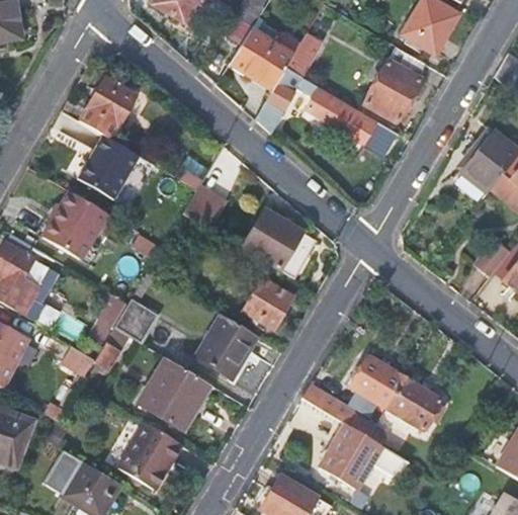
[(0,0),(0,38),(16,36),(10,0),(0,0)]
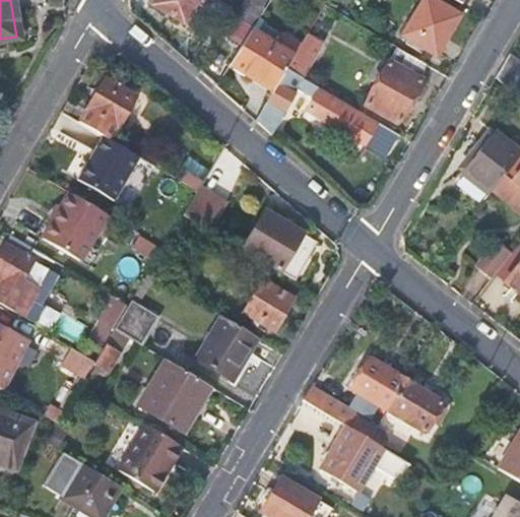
[(155,0),(153,4),(167,11),(173,0),(155,0)]
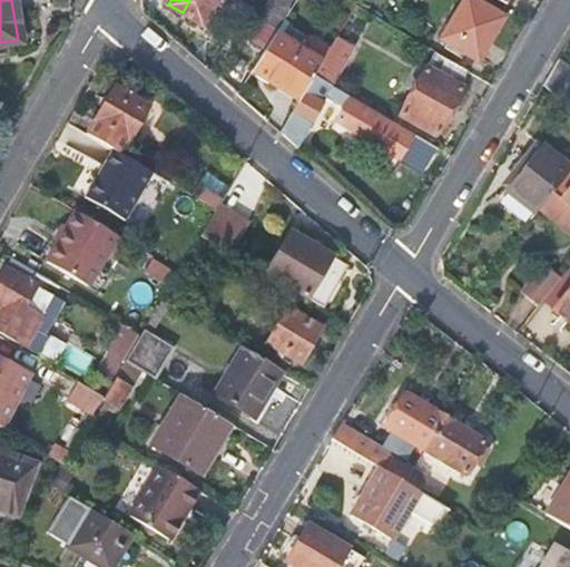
[(189,0),(183,12),(202,23),(215,0),(189,0)]
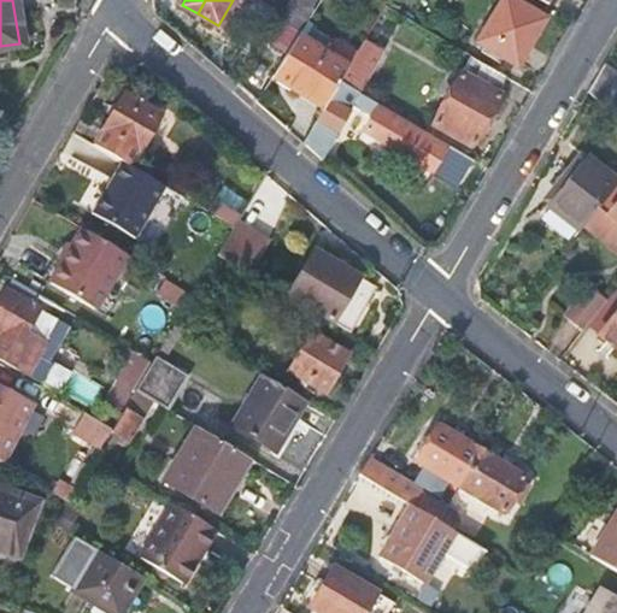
[(291,0),(280,18),(300,29),(317,0),(291,0)]
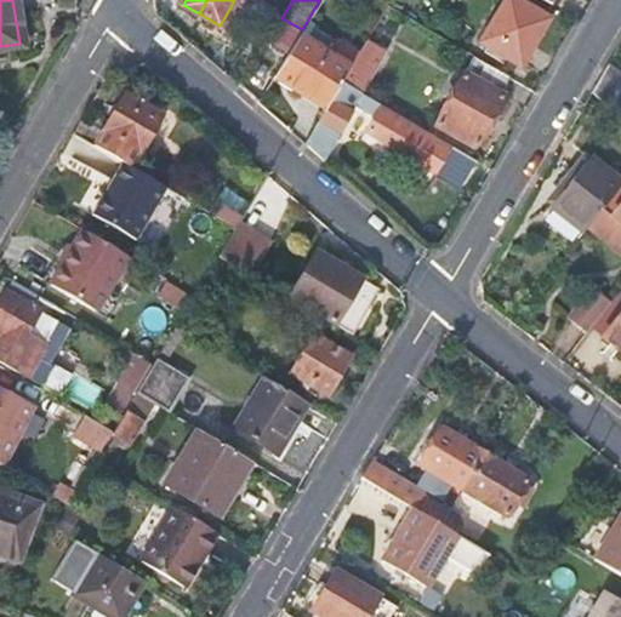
[(502,0),(479,40),(522,64),(550,16),(522,0),(502,0)]
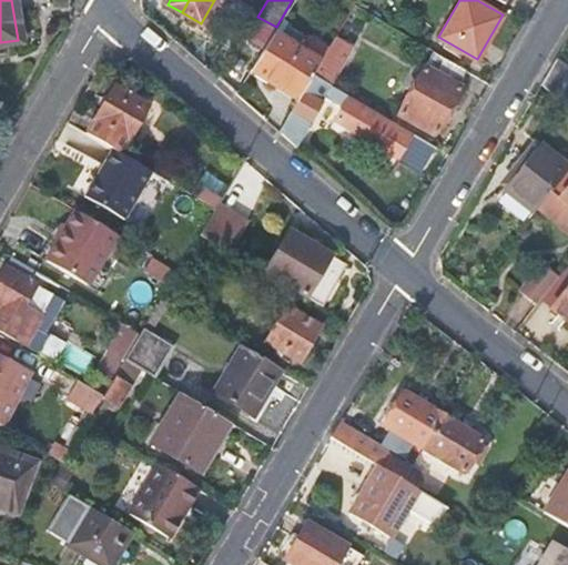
[(275,33),(252,71),(301,100),(314,76),(323,61),(275,33)]
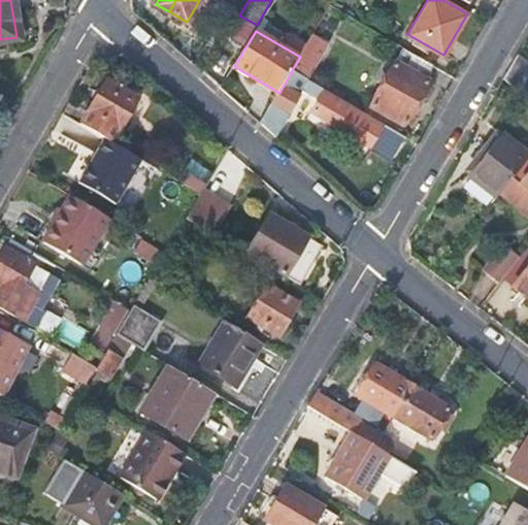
[(401,45),(367,102),(400,122),(426,79),(424,78),(433,64),(401,45)]
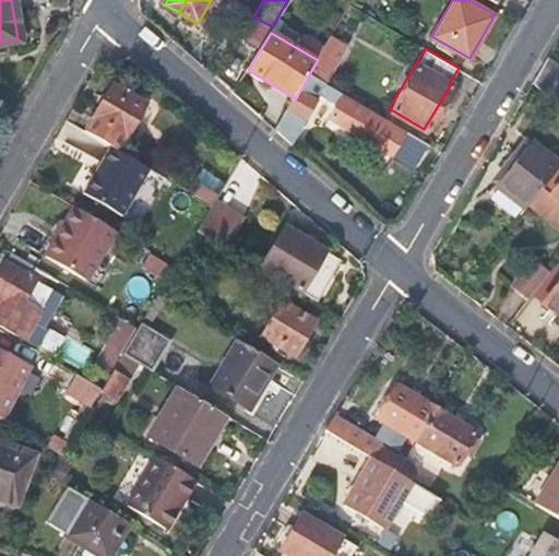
[(558,66),(546,56),(532,81),(558,104),(558,66)]
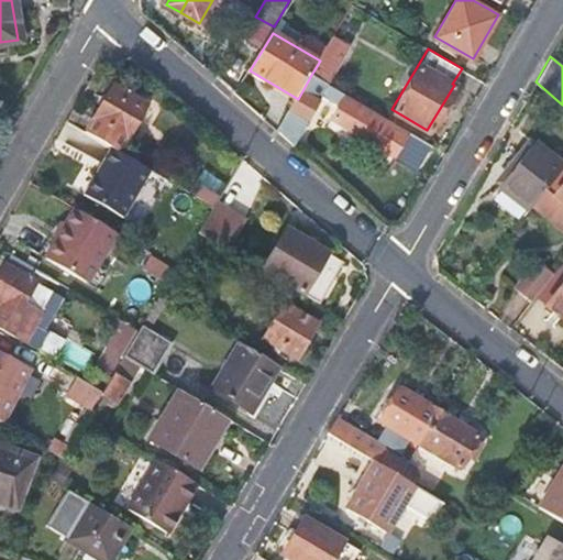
[(320,61),(311,75),(327,84),(337,66),(321,57),(320,61)]
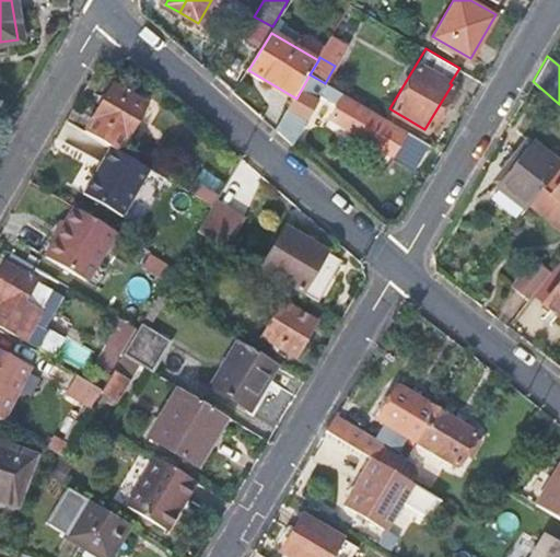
[(336,111),(331,119),(392,154),(406,130),(325,83),(310,74),(296,99),(277,131),(293,144),(319,101),(336,111)]
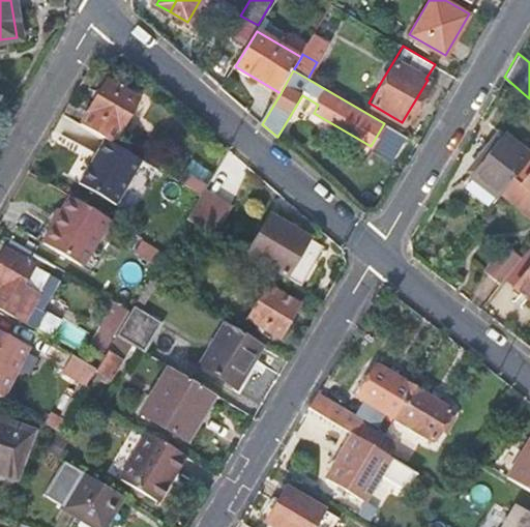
[(108,78),(82,121),(106,136),(114,140),(139,97),(108,78)]
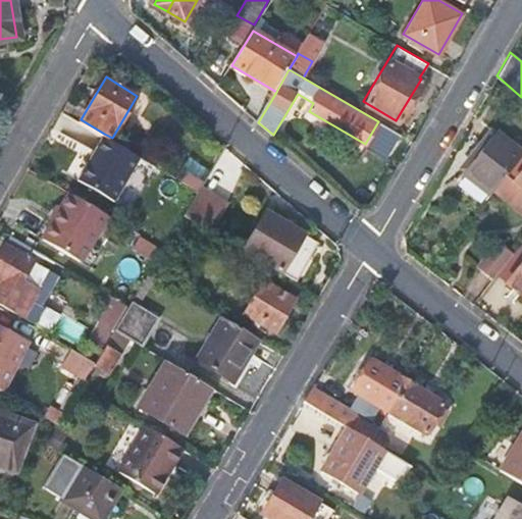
[(521,147),(496,125),(462,170),(489,193),(493,189),(506,172),(521,152),(521,147)]
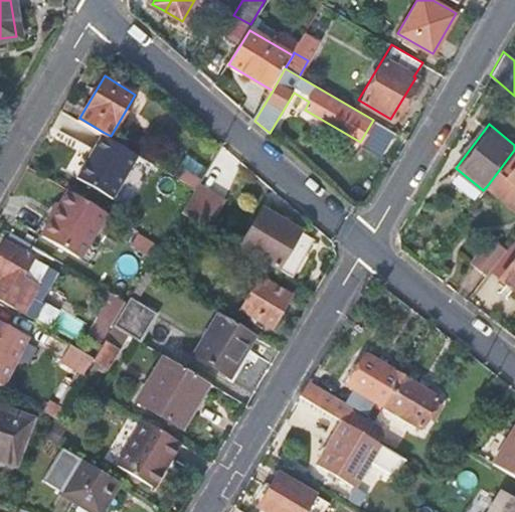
[(111,136),(103,132),(77,175),(113,196),(139,153),(111,136)]
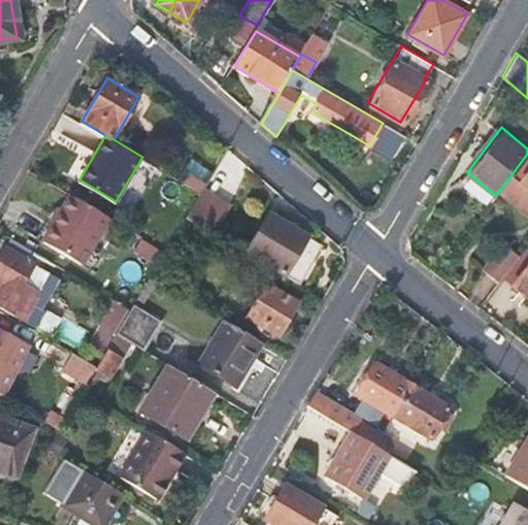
[(527,169),(520,181),(512,174),(499,191),(527,212),(527,169)]
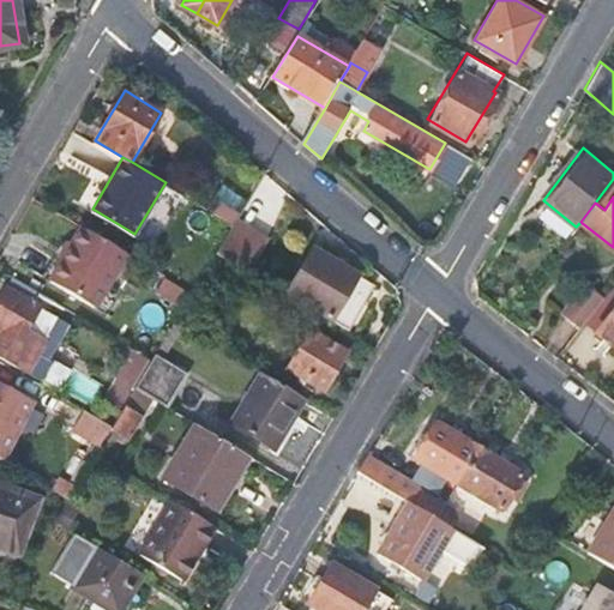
[(270,239),(236,219),(234,223),(233,225),(216,253),(250,272),(270,239)]
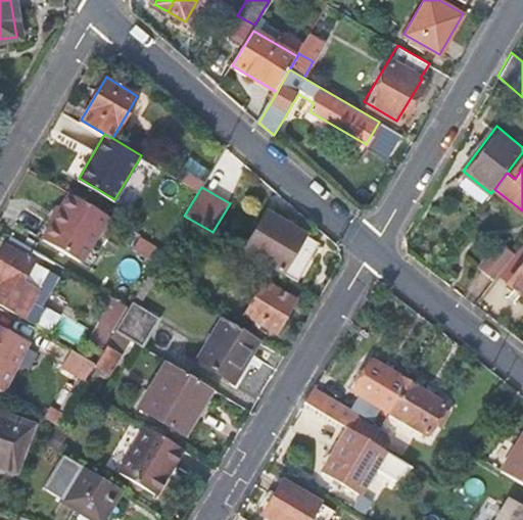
[(69,192),(43,238),(81,261),(108,215),(69,192)]
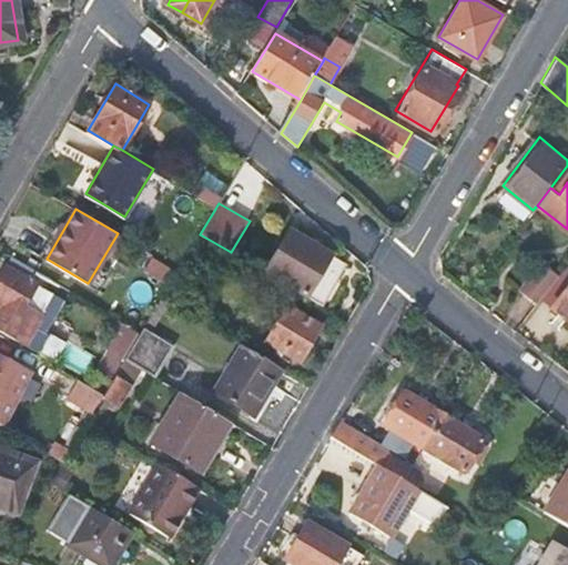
[(275,254),(265,270),(305,293),(327,255),(303,241),(297,248),(284,240),(275,254)]
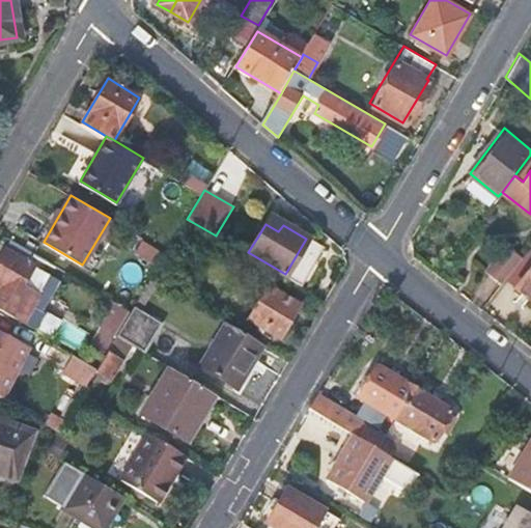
[(514,241),(488,274),(501,283),(505,277),(526,251),(514,241)]
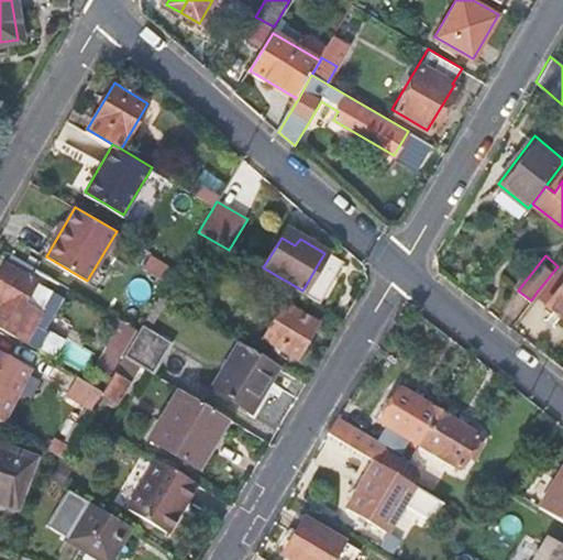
[(536,294),(562,314),(562,259),(558,266),(536,294)]
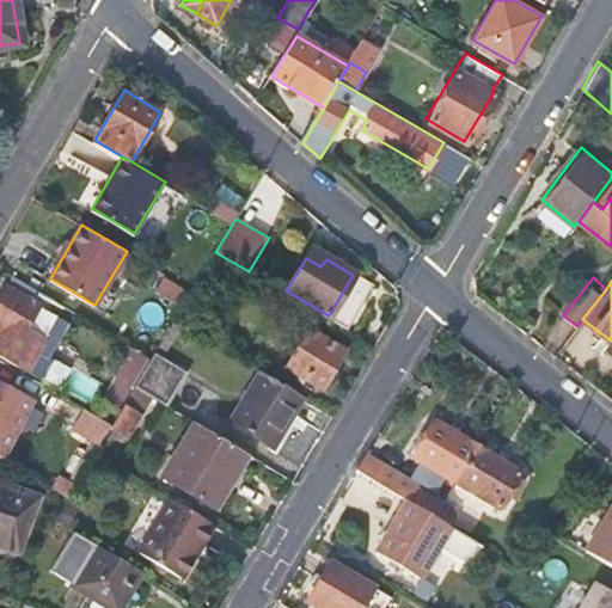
[(41,305),(10,286),(8,288),(0,283),(0,333),(0,335),(0,333),(0,354),(14,363),(28,341),(22,337),(41,305)]
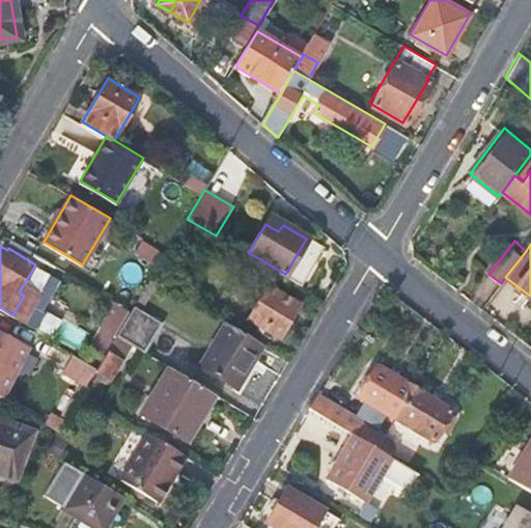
[(299,303),(267,284),(248,316),(280,336),(299,303)]
